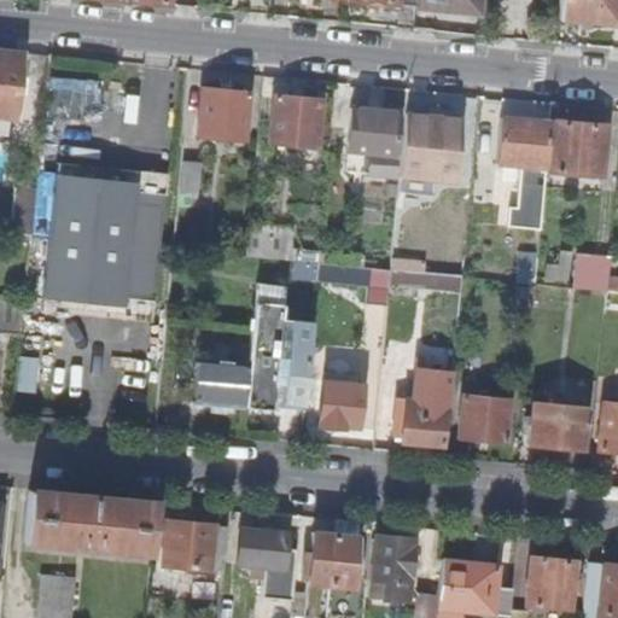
[(415,0),(415,6),(473,12),(473,0),(415,0)]
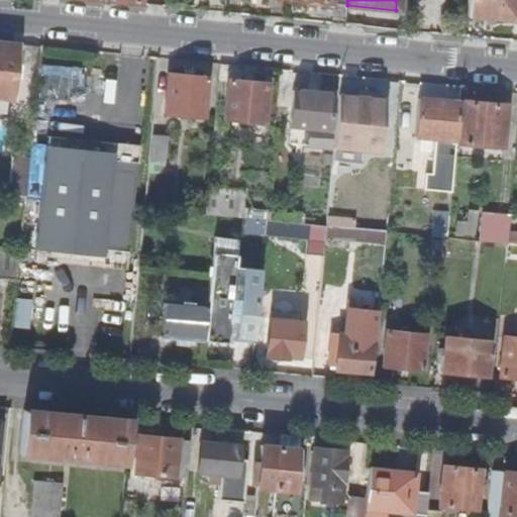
[(438,0),(413,0),(412,16),(436,18),(438,0)]
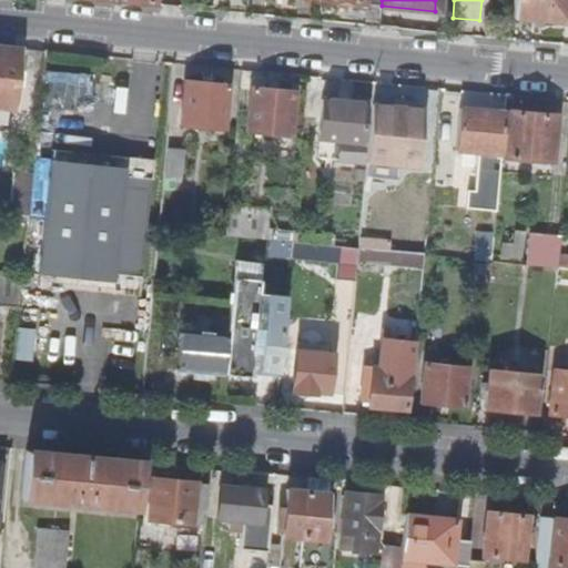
[(567,0),(516,0),(515,18),(567,22),(567,0)]
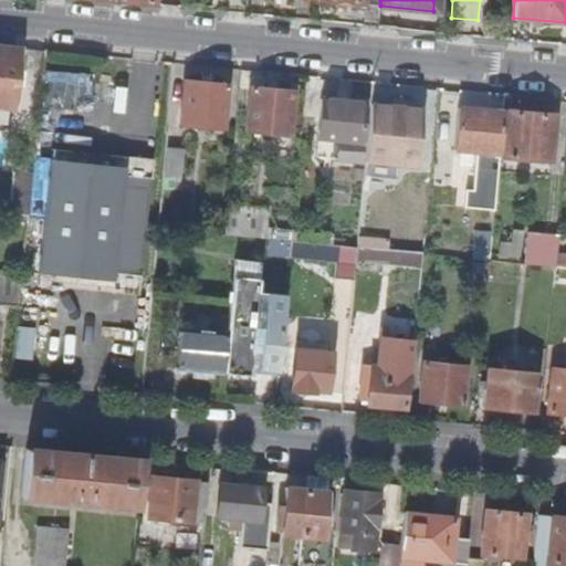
[(17,50),(0,48),(0,111),(10,113),(17,50)]
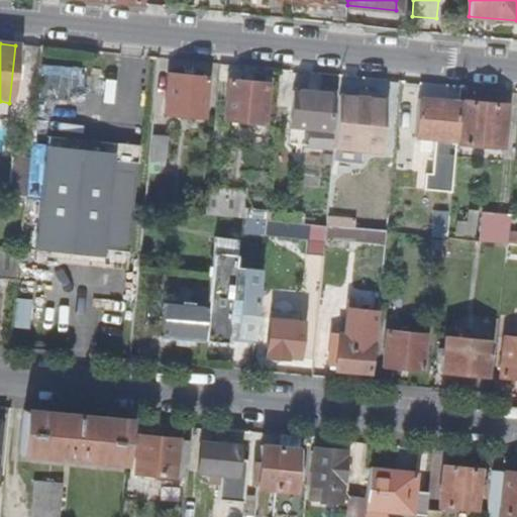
[(98,53),(39,47),(26,171),(77,175),(86,176),(96,78),(98,53)]
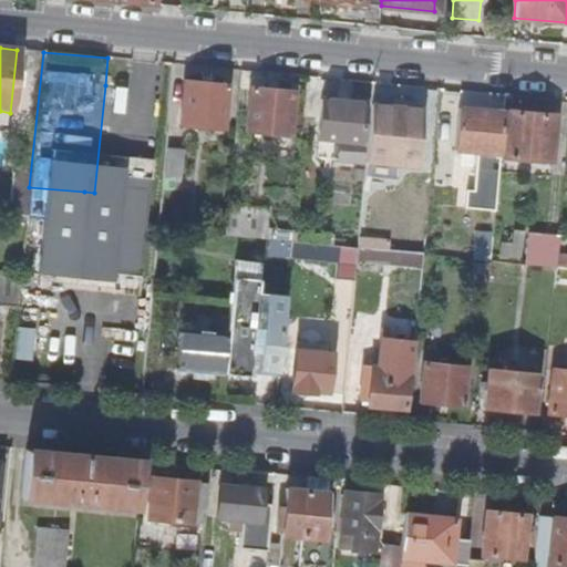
[(185,81),(181,125),(223,130),(228,86),(185,81)]
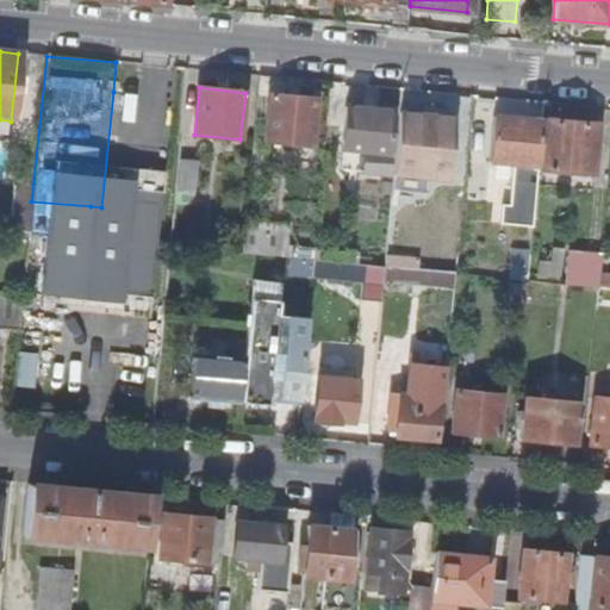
[(137,99),(113,92),(101,207),(175,216),(184,129),(137,124),(137,99)]
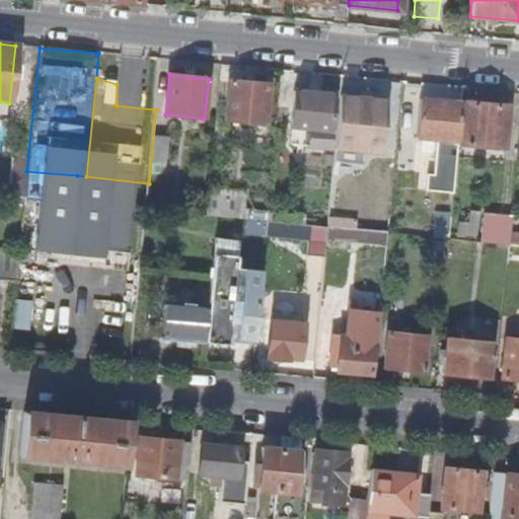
[(270,85),(229,80),(224,121),(265,125),(270,85)]
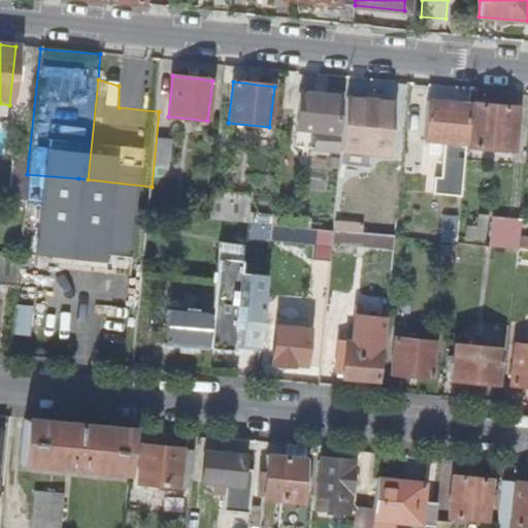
[(339,99),(297,94),(291,149),(334,152),(339,99)]
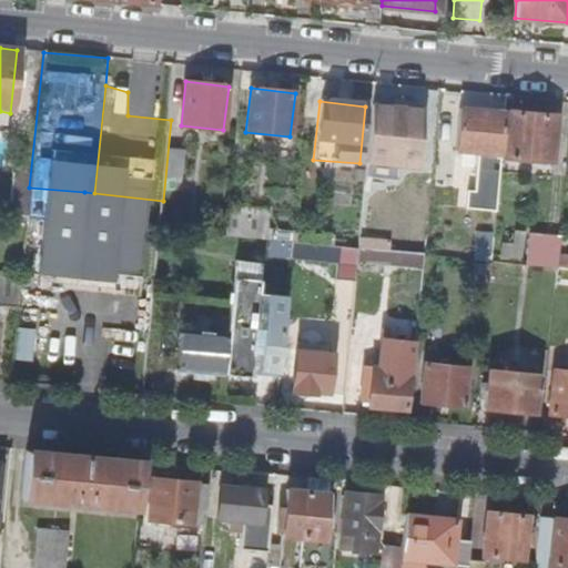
[(422,111),(373,107),(367,164),(415,169),(422,111)]
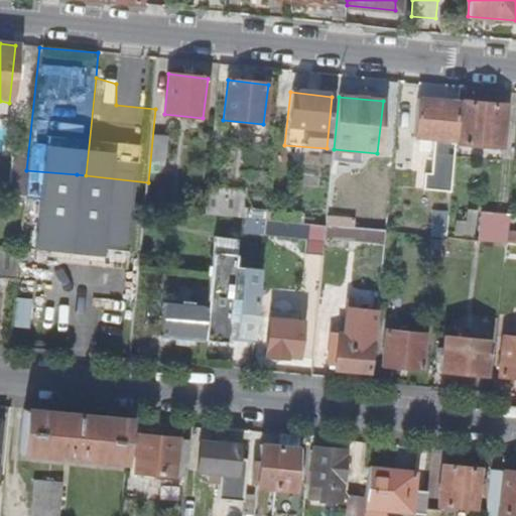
[(455,142),(459,102),(416,98),(413,128),(447,132),(447,142),(455,142)]
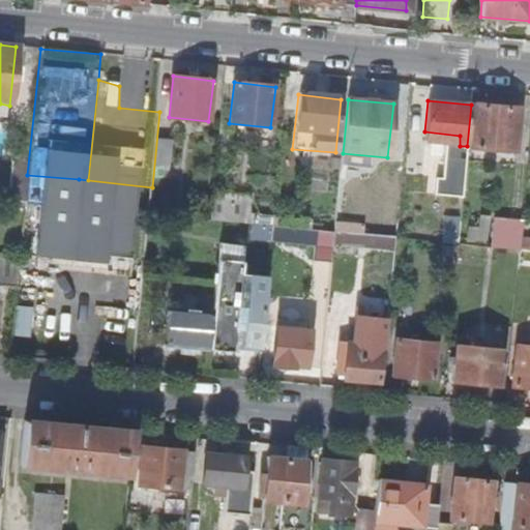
[(513,107),(476,104),(471,148),(516,152),(519,121),(512,121),(513,107)]
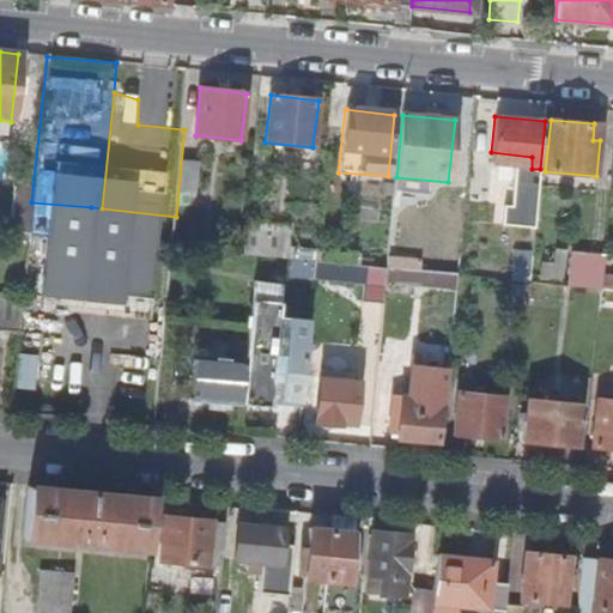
[(6,231),(28,232),(30,186),(10,184),(6,231)]
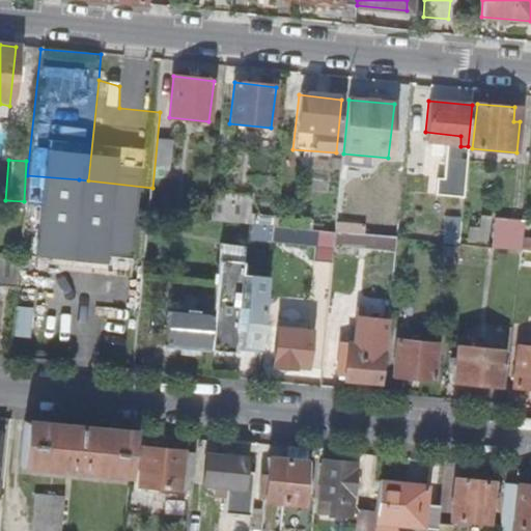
[(79,179),(27,175),(25,202),(76,208),(79,179)]
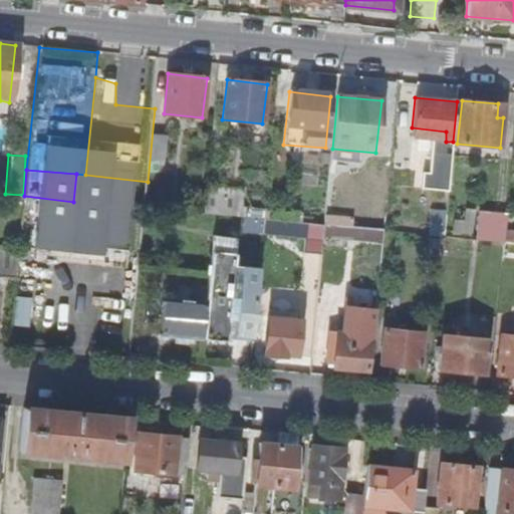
[(73,202),(24,196),(19,246),(15,281),(8,346),(29,348),(40,242),(70,246),(68,278),(101,281),(94,354),(129,358),(145,208),(148,182),(85,175),(76,174),(73,202)]
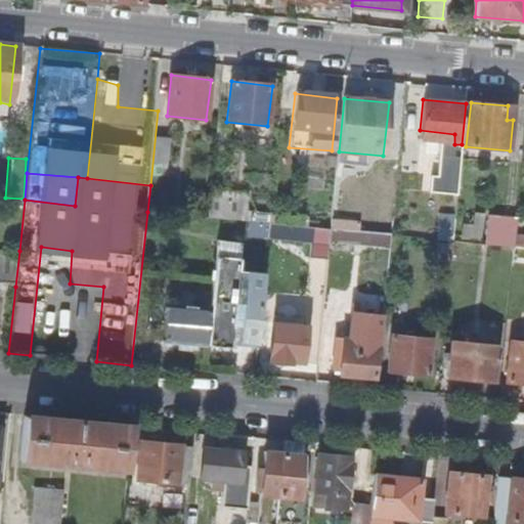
[(243,233),(260,237),(266,213),(249,209),(243,233)]
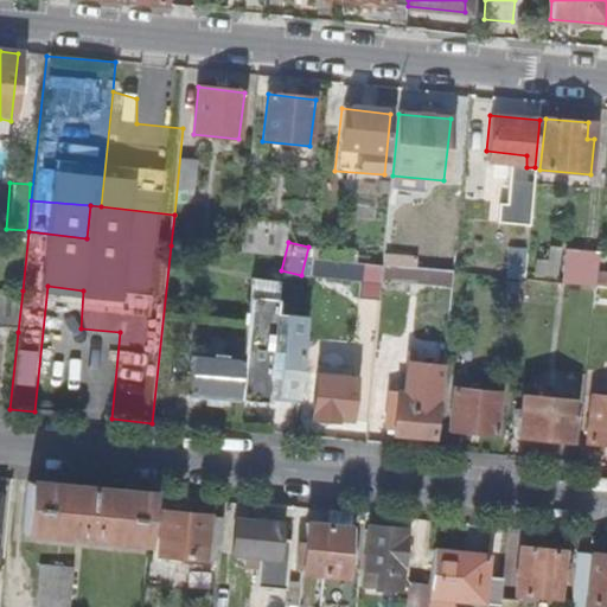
[(596,287),(599,257),(573,255),(569,285),(596,287)]
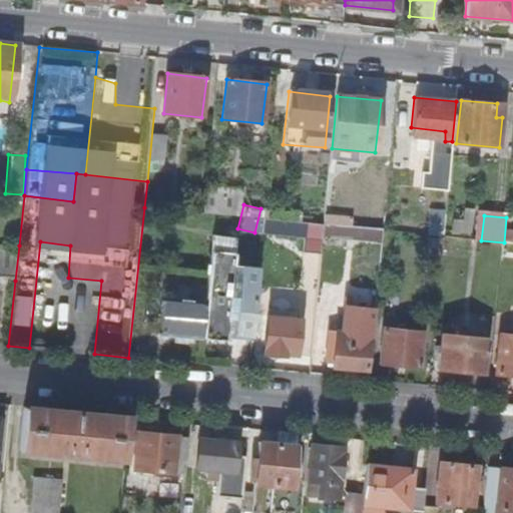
[(306,222),(264,219),(262,234),(305,238),(306,222)]
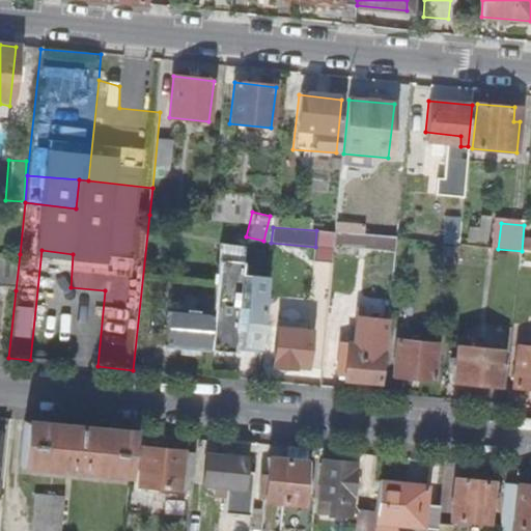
[(335,232),(316,230),(315,247),(313,261),(332,263),(334,245),(335,232)]
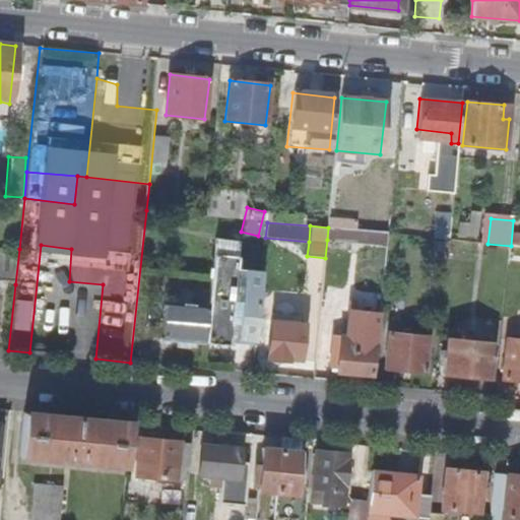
[(351,230),(328,228),(327,240),(349,241),(351,230)]
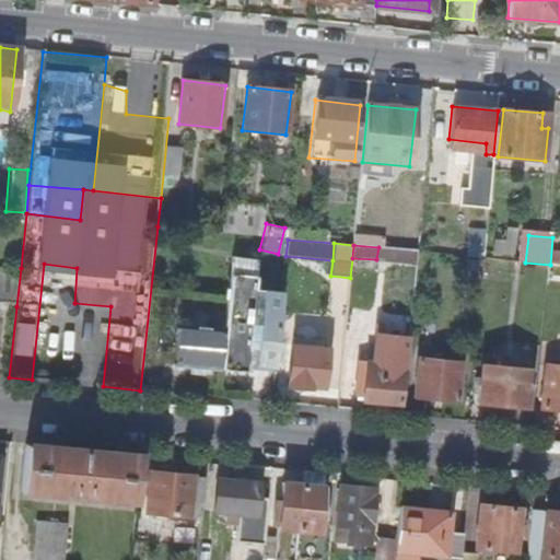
[(418,265),(419,252),(406,251),(405,263),(418,265)]
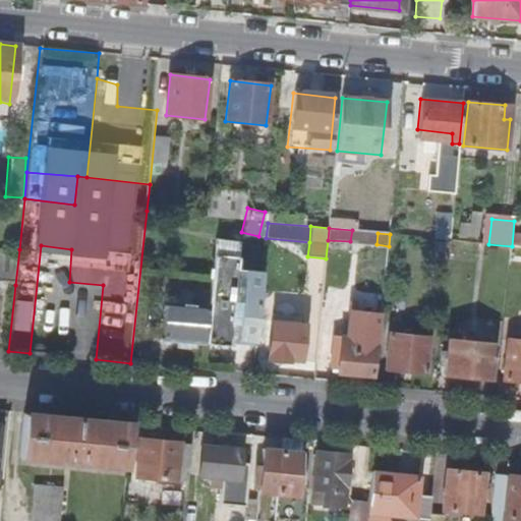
[(510,265),(512,246),(488,244),(480,243),(478,262),(510,265)]
